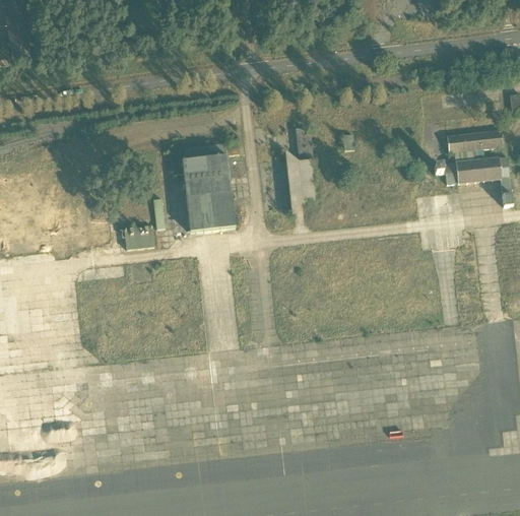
[(0,65),(30,62),(21,0),(4,0),(11,52),(0,53),(0,65)]
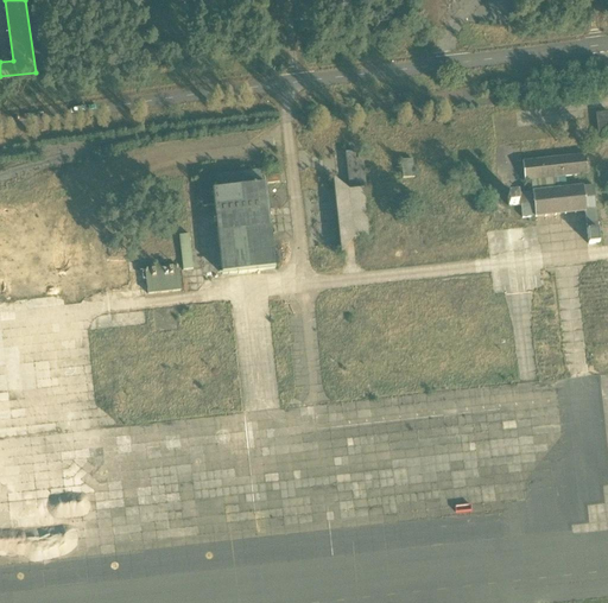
[(607,108),(596,110),(599,137),(600,137),(607,135),(607,108)]
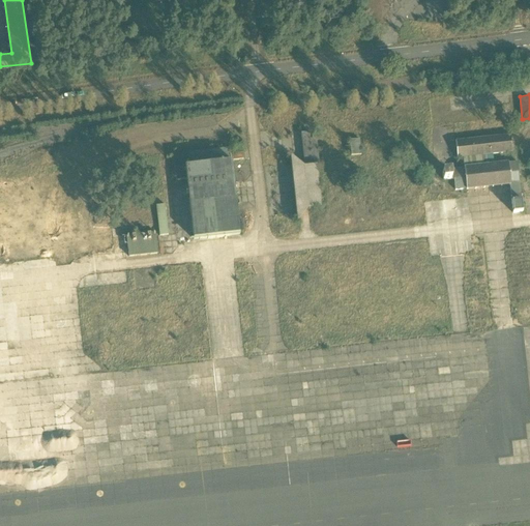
[(291,153),(290,153),(297,218),(298,217),(297,206),(308,205),(321,204),(317,164),(320,163),(319,162),(316,136),(312,136),(310,136),(310,134),(308,129),(301,130),(303,152),(304,164),(293,165),(291,153)]
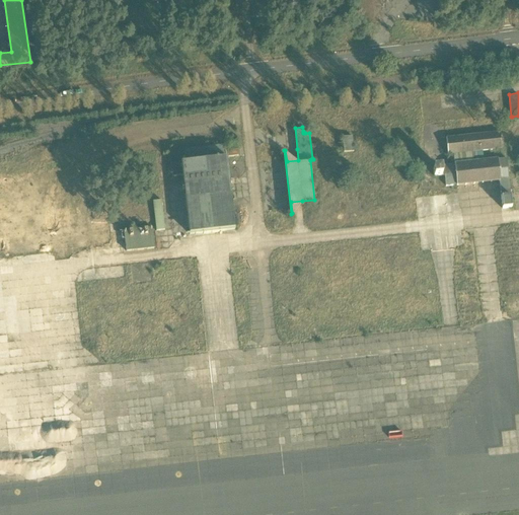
[(499,178),(502,206),(511,205),(506,156),(498,157),(498,156),(483,158),(477,158),(476,149),(482,148),(502,146),(500,130),(446,135),(447,152),(453,151),(454,162),(443,163),(444,165),(433,166),(434,173),(444,172),(446,184),(456,181),(456,182),(499,178)]
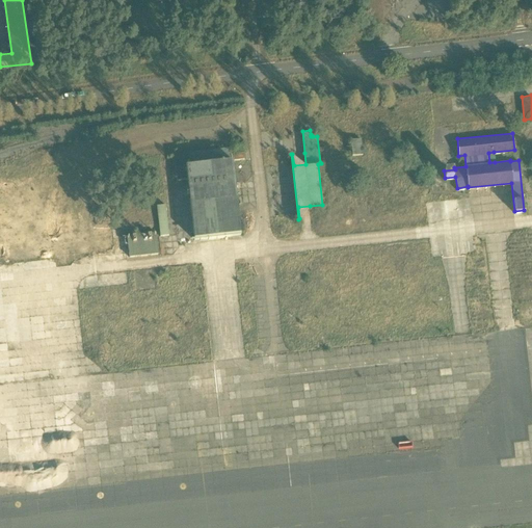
[(350,137),(352,153),(363,152),(361,136),(350,137)]
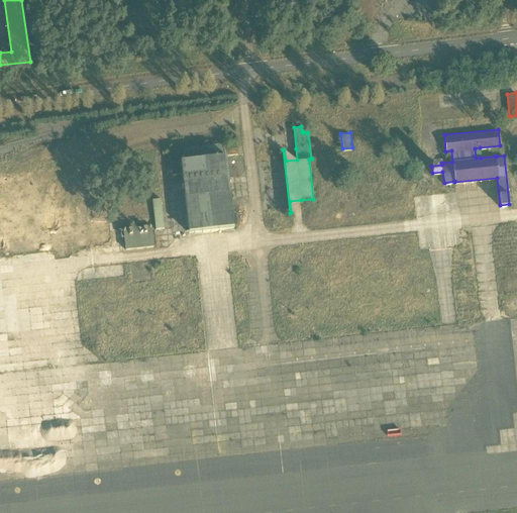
[(182,172),(189,230),(233,225),(225,155),(225,154),(237,152),(236,146),(224,147),(224,141),(169,147),(172,174),(182,172)]
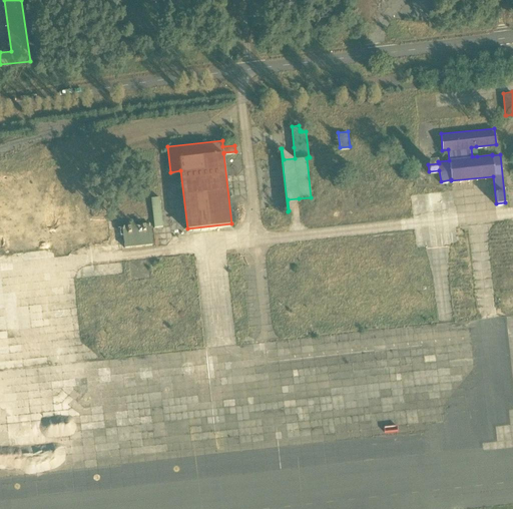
[(160,228),(160,224),(162,224),(160,205),(163,203),(162,196),(159,195),(151,196),(154,225),(156,225),(157,228),(160,228)]
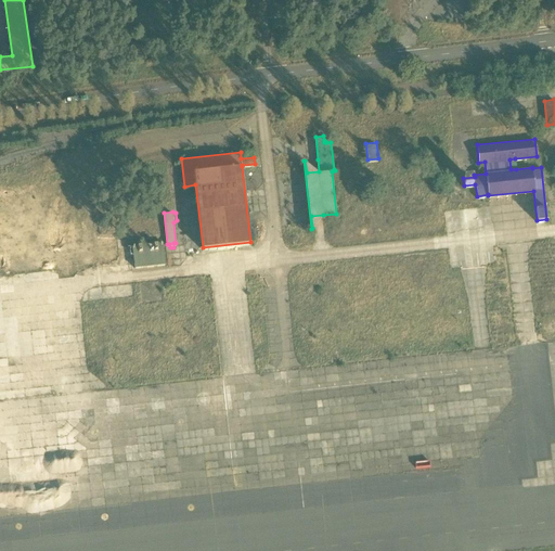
[(132,244),(134,266),(165,263),(163,241),(132,244)]
